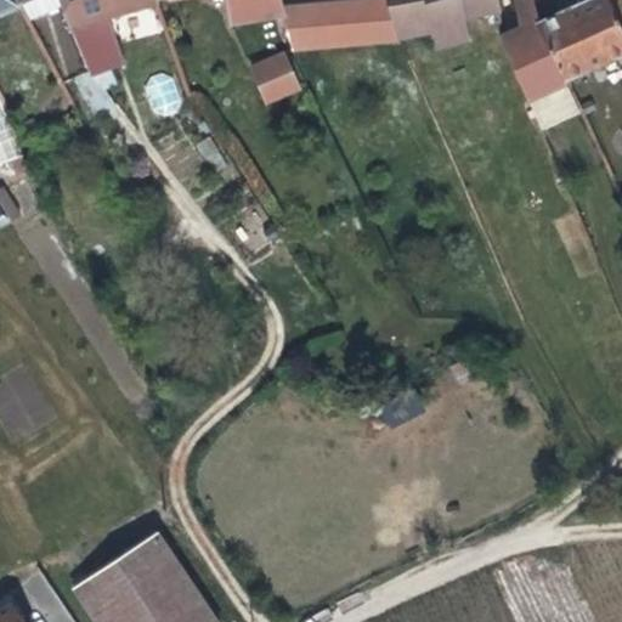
[(0,0),(0,10),(22,1),(21,0),(0,0)]
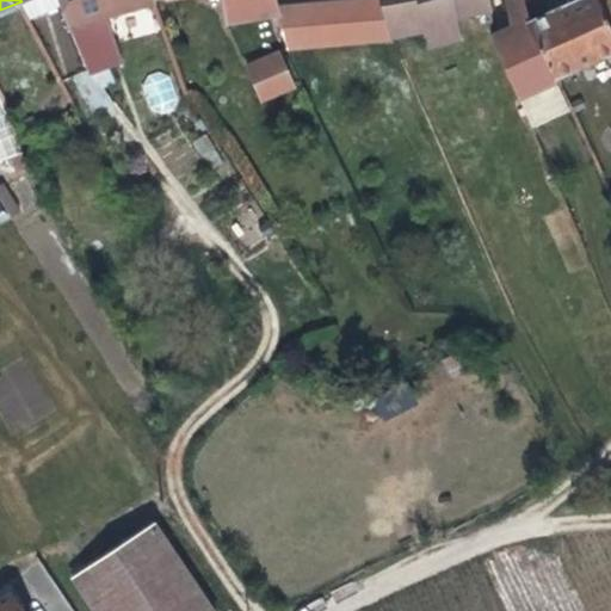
[(84,73),(102,66),(86,22),(150,6),(149,0),(57,0),(65,28),(84,73)]
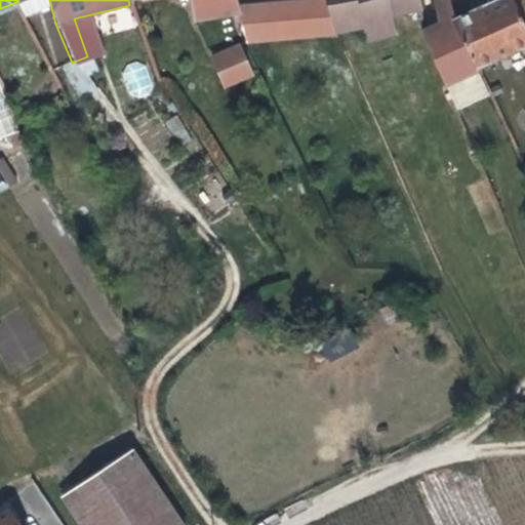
[(128,0),(129,5),(132,4),(131,0),(189,0),(194,22),(239,13),(238,8),(236,0),(128,0)]
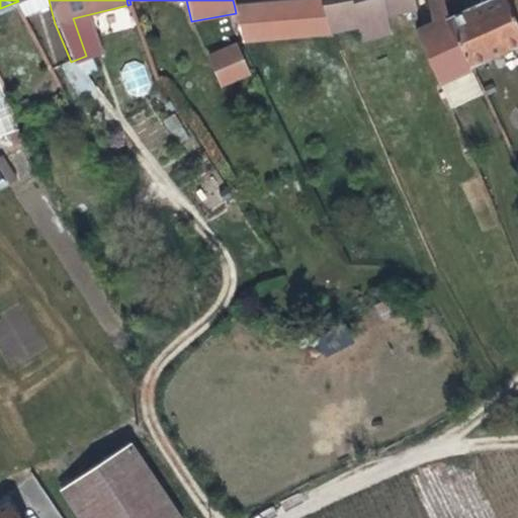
[(272,38),(330,32),(323,0),(311,0),(270,4),(272,38)]
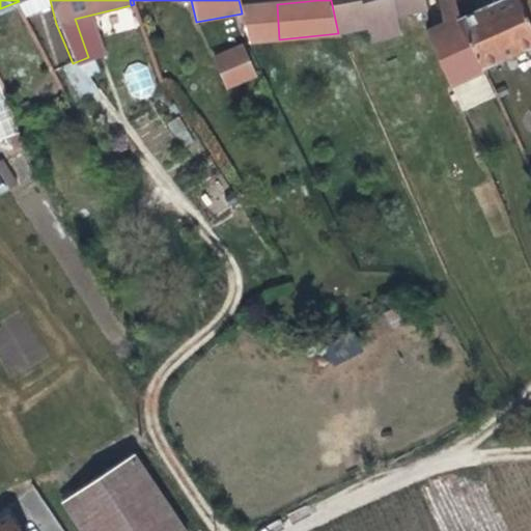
[(370,43),(400,35),(394,18),(424,8),(422,0),(331,0),(338,33),(366,26),(370,43)]
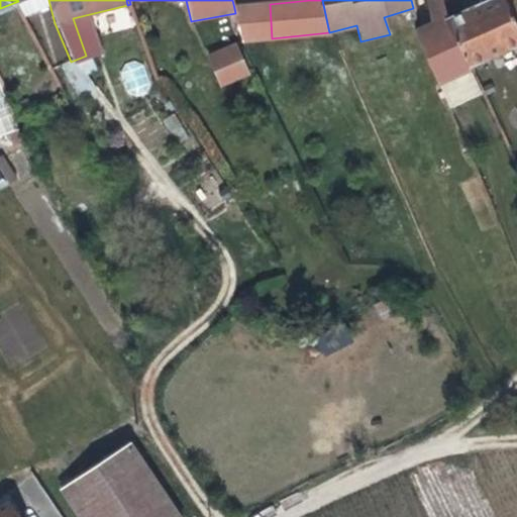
[(415,31),(438,83),(473,68),(471,65),(449,19),(442,0),(430,0),(428,7),(431,24),(415,31)]
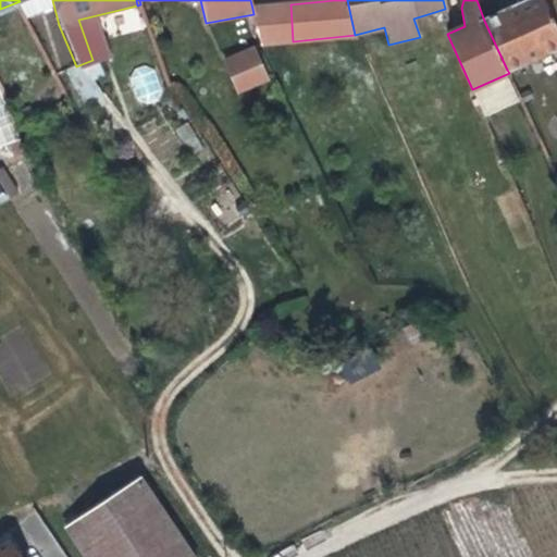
[(504,12),(484,21),(507,70),(556,47),(556,35),(541,0),(528,0),(520,3),(522,8),(505,14),(504,12)]
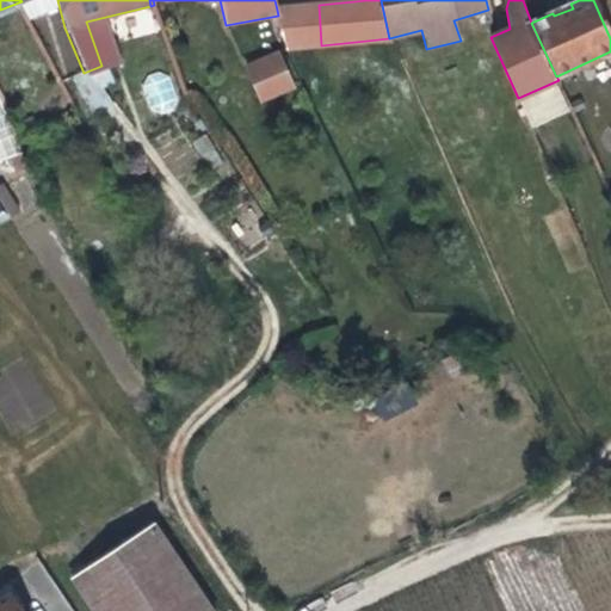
[(610,0),(593,0),(610,38),(610,0)]
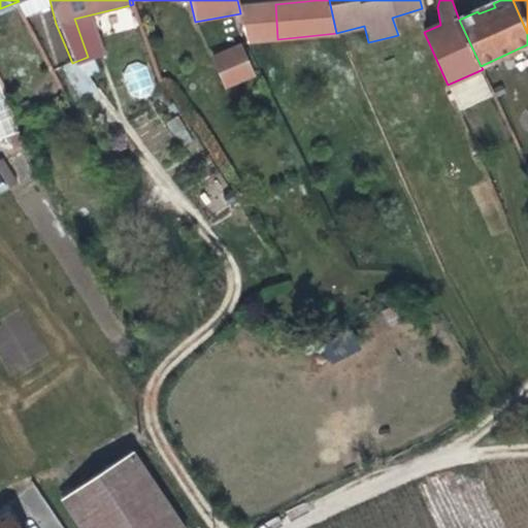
[(239,8),(240,13),(244,36),(245,42),(277,39),(275,4),(239,8)]
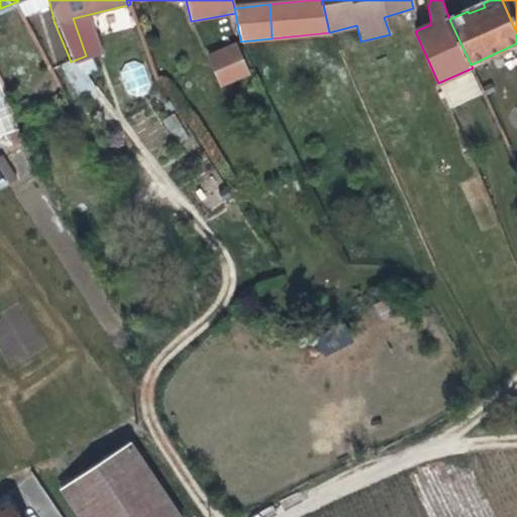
[(211,60),(241,48),(240,41),(239,35),(206,46),(211,60)]
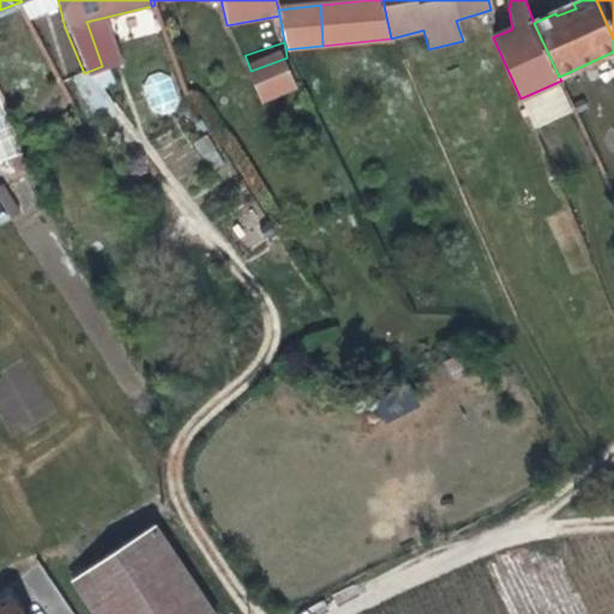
[(561,85),(523,102),(534,128),(572,112),(561,85)]
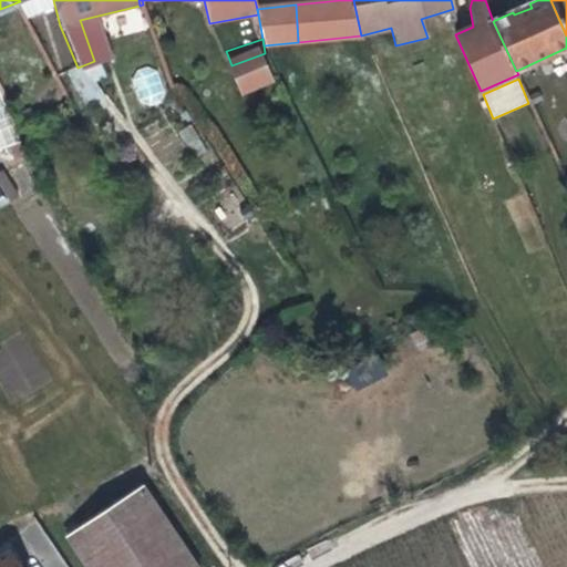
[(0,147),(16,144),(0,82),(0,81),(0,147)]
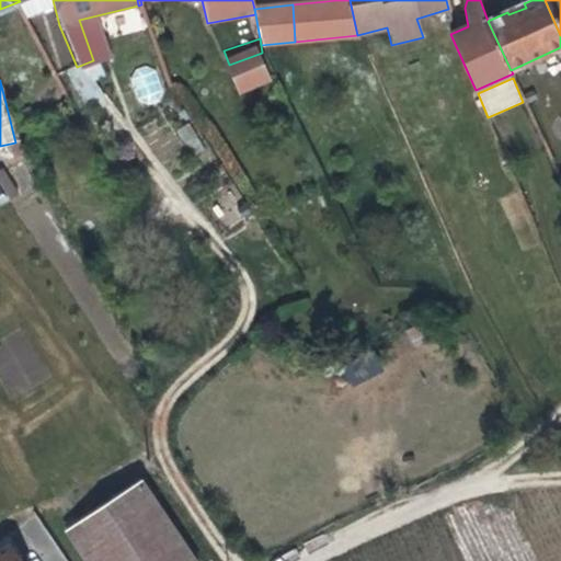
[(16,95),(30,119),(54,106),(43,87),(37,89),(36,86),(16,95)]
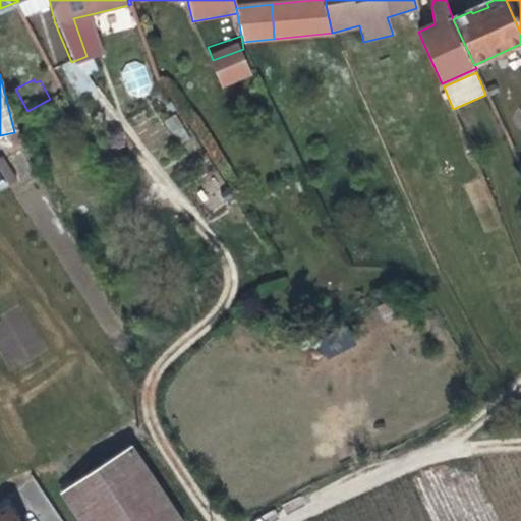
[(55,103),(64,99),(61,90),(51,96),(55,103)]
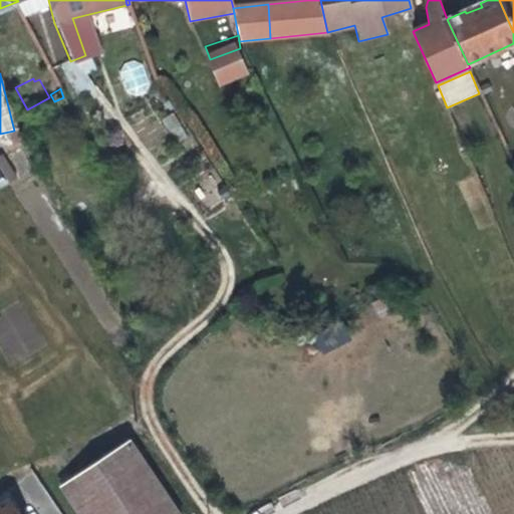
[(182,513),(134,442),(65,487),(82,513),(182,513)]
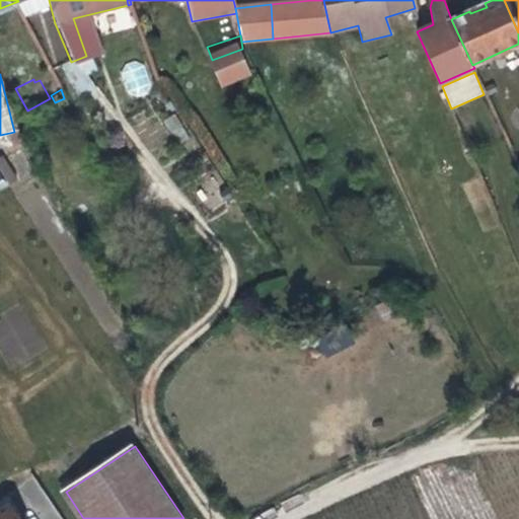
[(23,518),(11,501),(0,508),(0,518),(23,518)]
